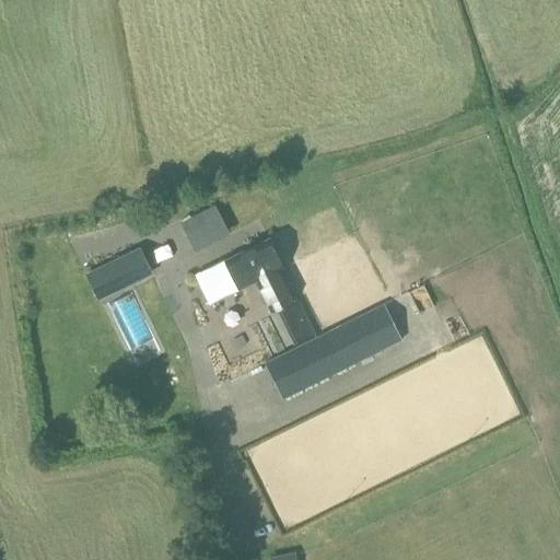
[(176,264),(165,267),(168,277),(219,258),(203,218),(164,232),(176,264)]
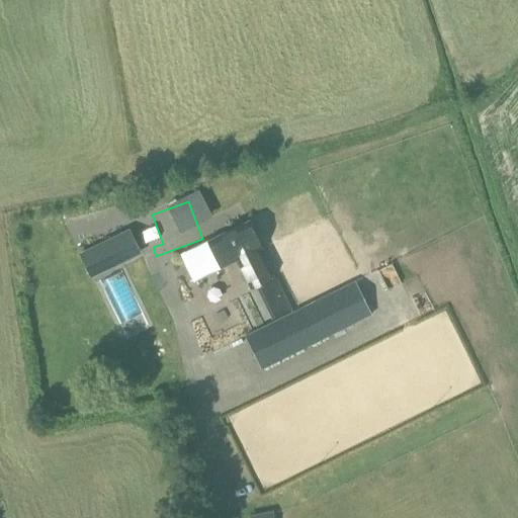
[(249,222),(206,241),(222,271),(238,265),(250,289),(272,278),(260,253),(265,251),(249,222)]
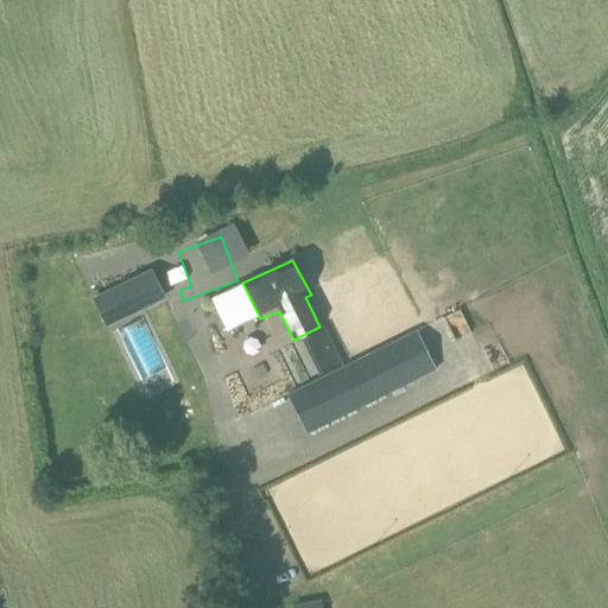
[(165,298),(151,271),(93,298),(107,327),(165,298)]
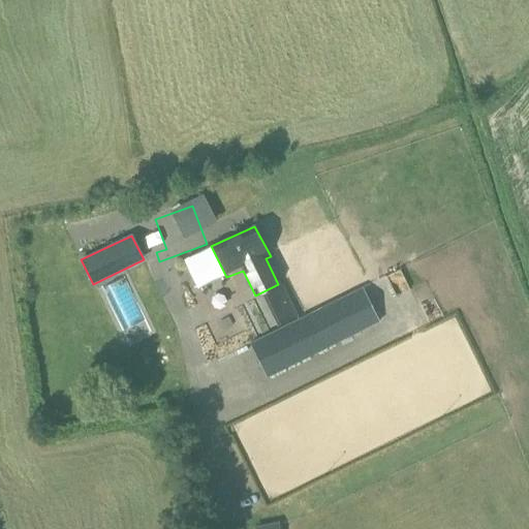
[(59,242),(50,247),(58,265),(68,259),(59,242)]
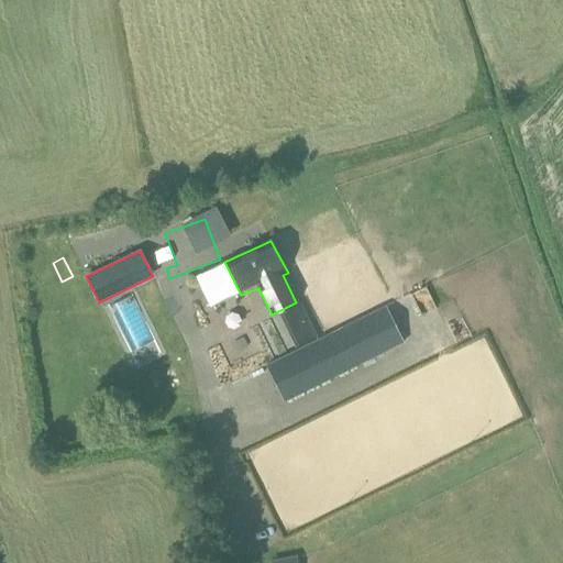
[(404,342),(386,306),(266,365),(284,400),(404,342)]
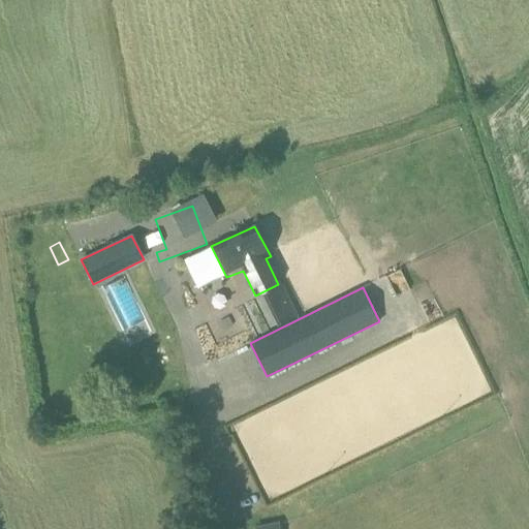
[(189,329),(197,352),(237,337),(227,314),(189,329)]
